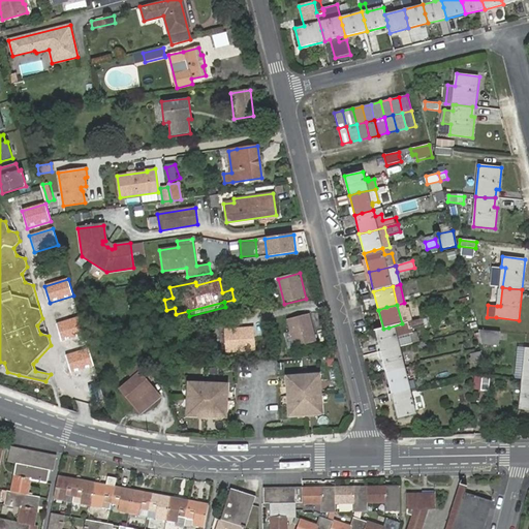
[(310,315),(288,320),(296,348),(316,343),(310,315)]
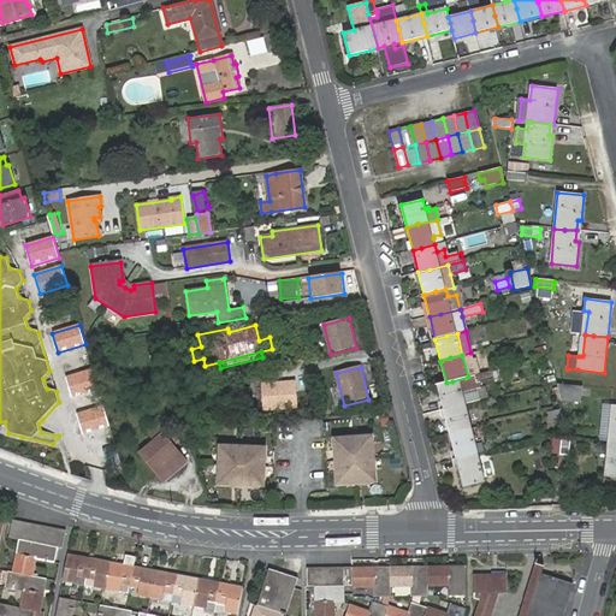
[(93,368),(65,377),(71,396),(99,388),(93,368)]
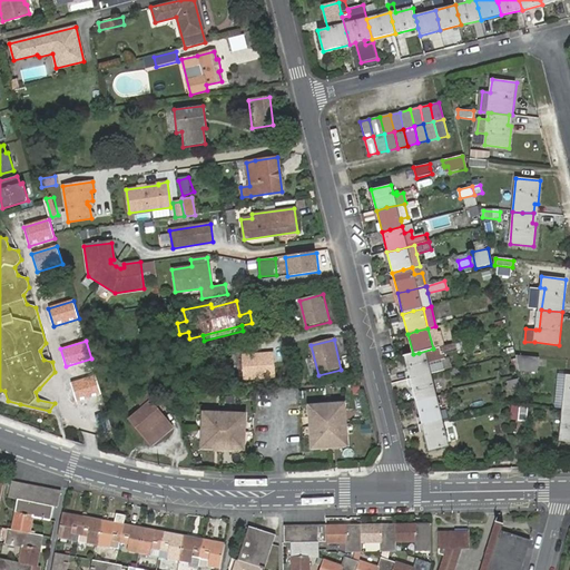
[(404,356),(410,379),(419,376),(431,374),(428,363),(444,359),(443,354),(462,350),(461,342),(433,349),(419,353),(413,354),(404,356)]
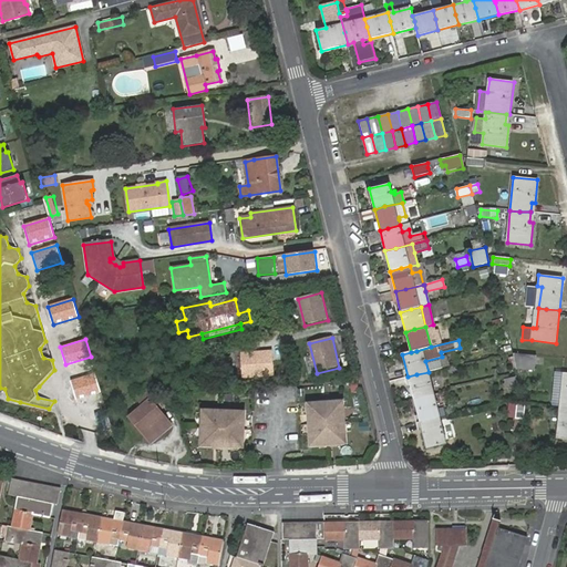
[(272,350),(240,352),(241,379),(275,377),(272,350)]
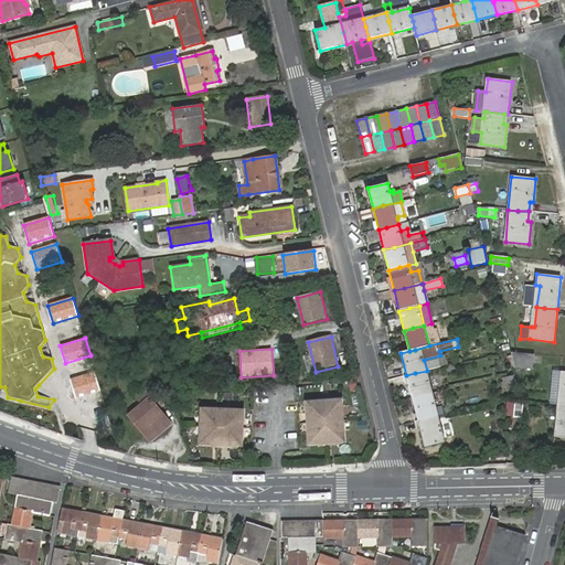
[(533,370),(534,354),(511,352),(515,368),(533,370)]
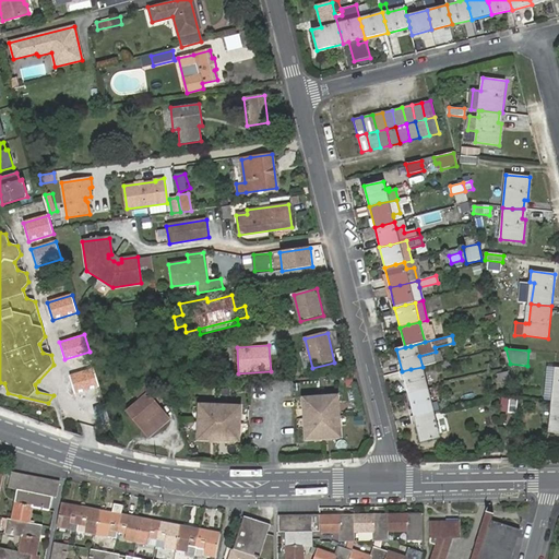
[(402,371),(408,394),(417,392),(428,389),(423,367),(411,369),(402,371)]
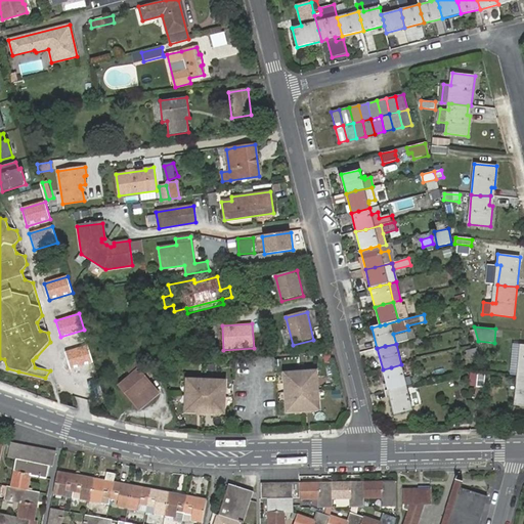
[(510,375),(517,376),(521,345),(514,344),(510,375)]
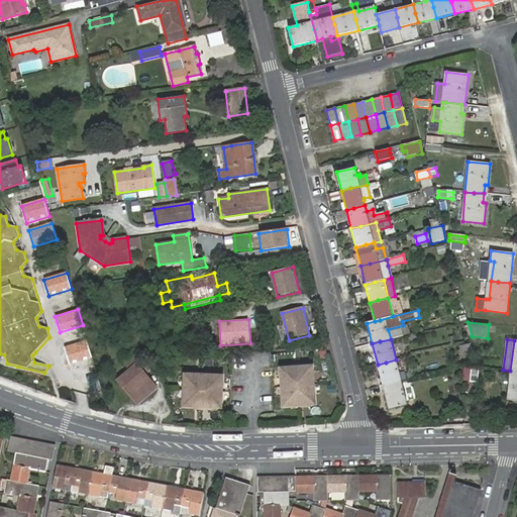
[(86,340),(64,347),(69,364),(91,357),(86,340)]
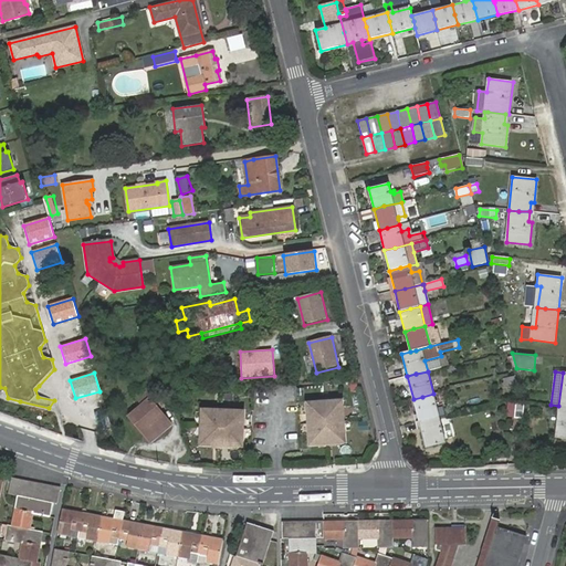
[(503,387),(516,384),(514,375),(501,379),(503,387)]
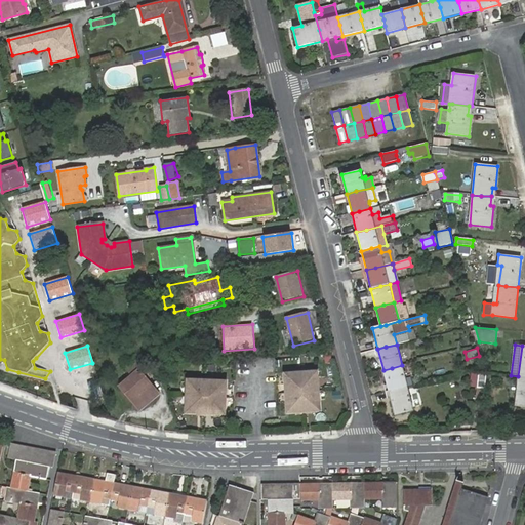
[(132,375),(120,387),(139,409),(158,394),(147,379),(153,374),(139,358),(127,369),(132,375)]
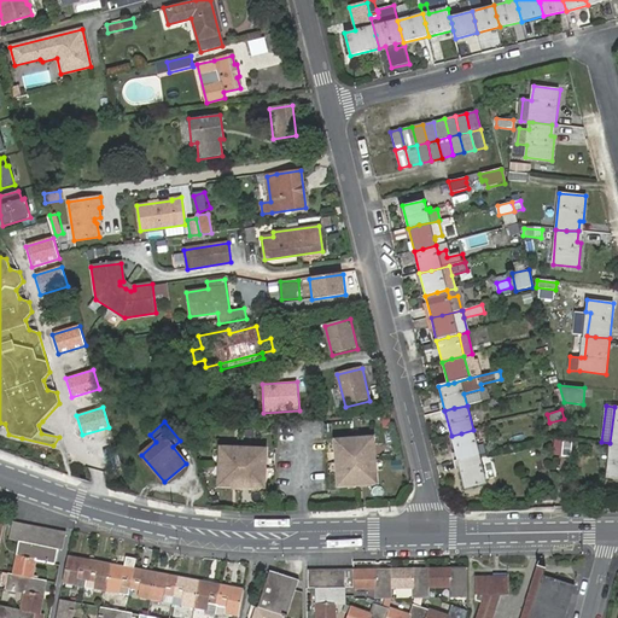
[(452,436),(458,460),(466,458),(479,455),(487,454),(484,444),(477,447),(473,430),(461,433),(452,436)]
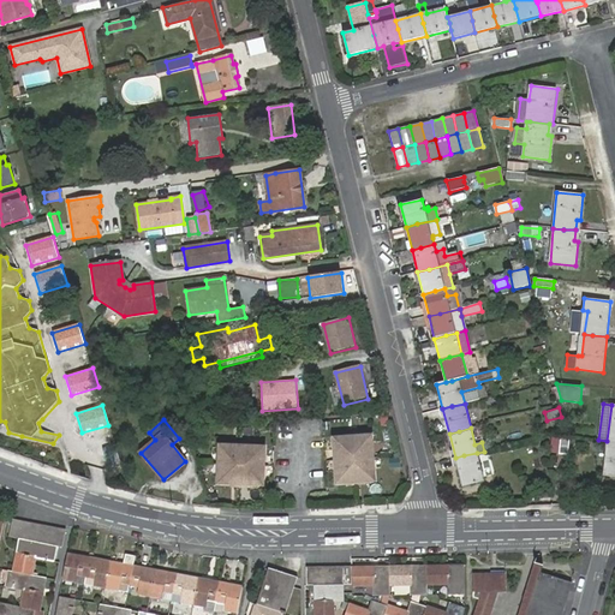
[(333,439),(335,484),(372,482),(370,437),(333,439)]
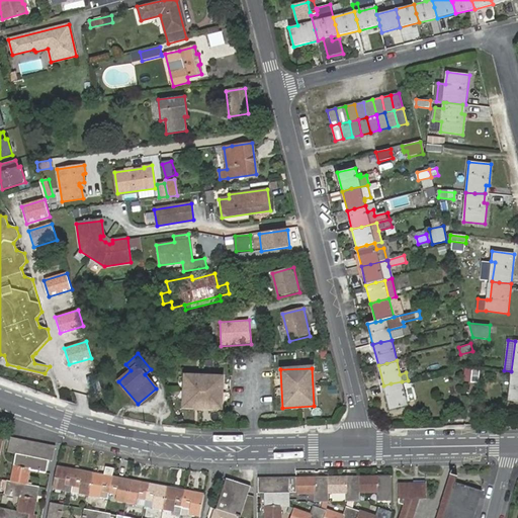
[(517,401),(517,371),(514,371),(512,390),(509,390),(508,401),(517,401)]
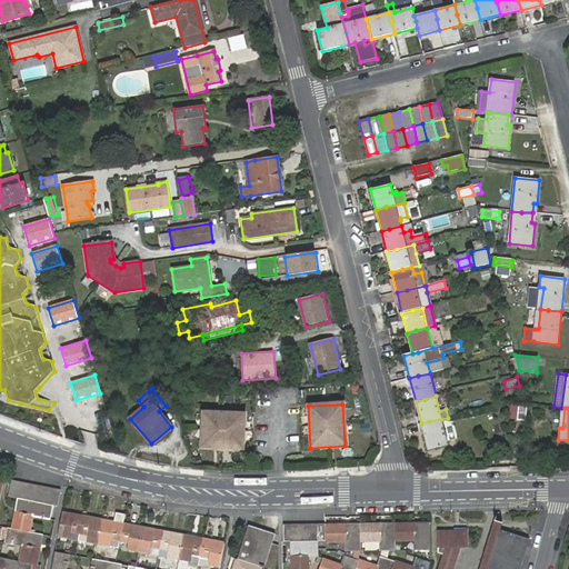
[(200,446),(243,447),(245,412),(201,410),(200,446)]
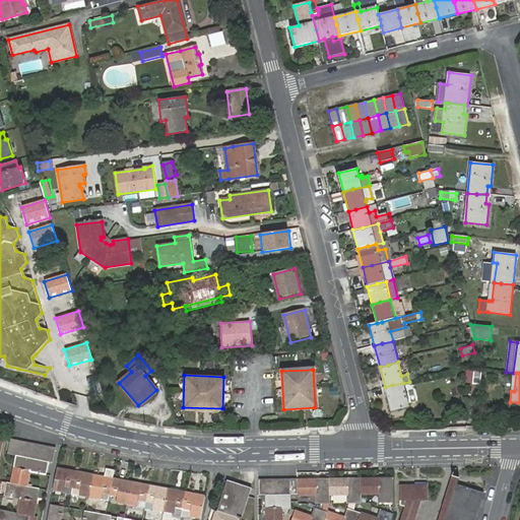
[(392,385),(385,387),(391,410),(409,406),(403,383),(392,385)]
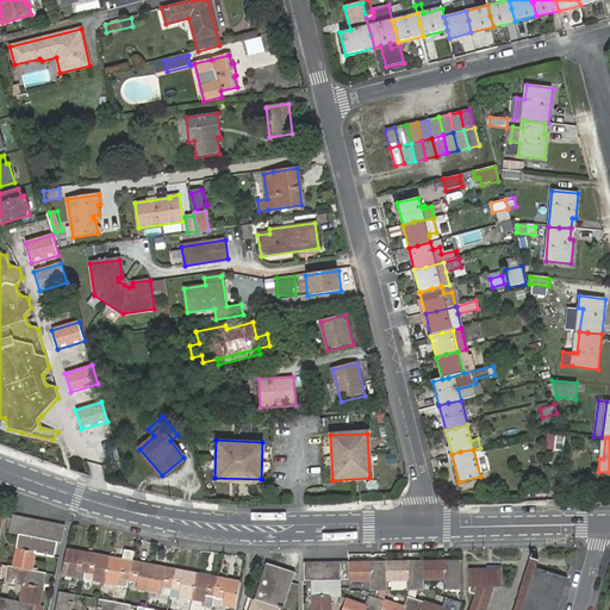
[(17,535),(20,517),(12,516),(8,534),(17,535)]
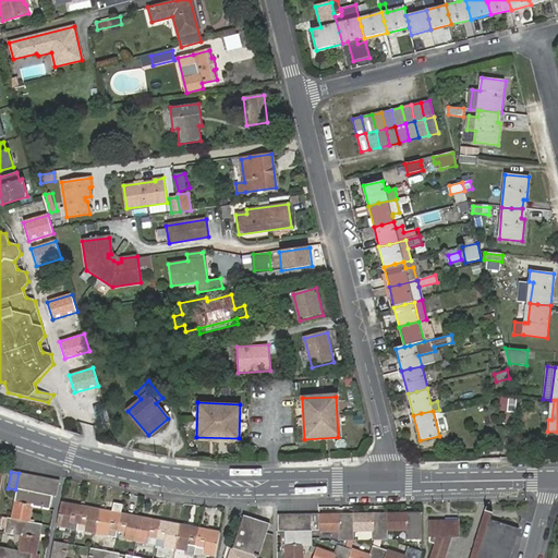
[(23,490),(26,475),(19,473),(15,489),(16,489),(23,490)]
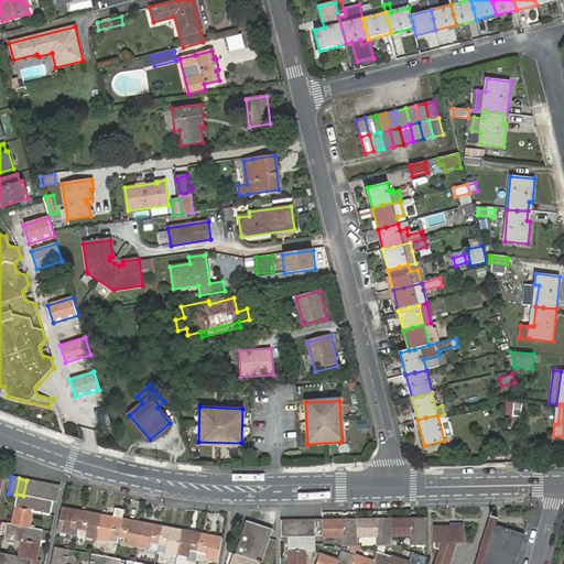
[(32,498),(35,481),(26,480),(23,496),(32,498)]
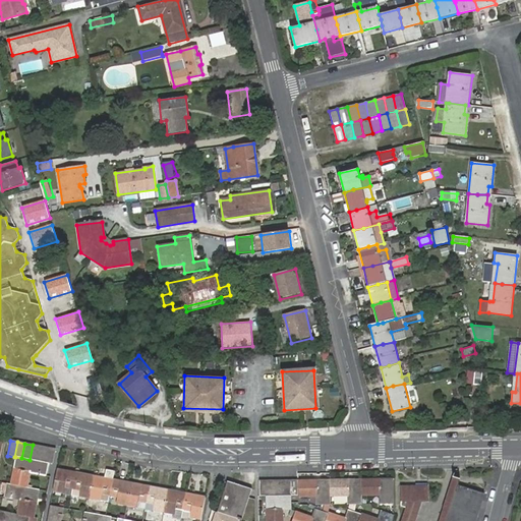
[(37,461),(40,446),(33,445),(30,460),(37,461)]
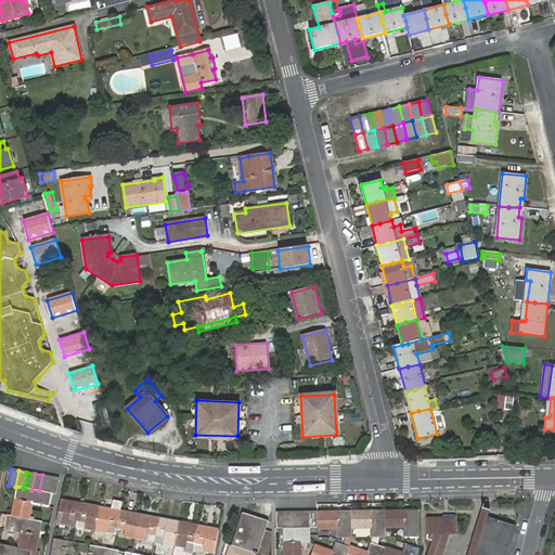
[(47,493),(50,477),(42,475),(39,491),(39,492),(47,493)]
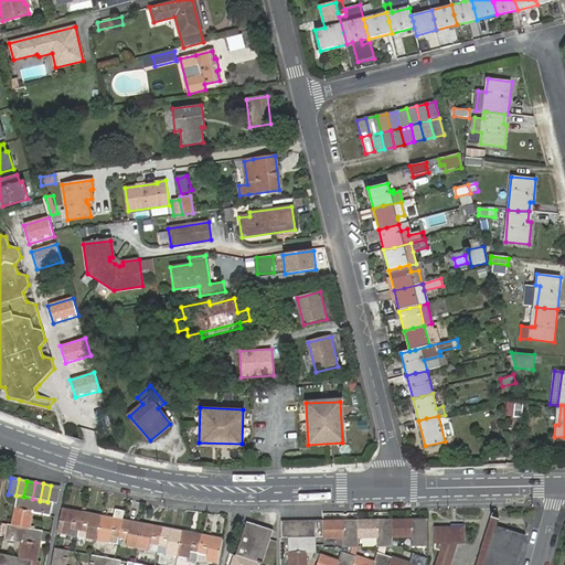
[(48,502),(51,502),(56,503),(59,487),(51,486),(48,502)]
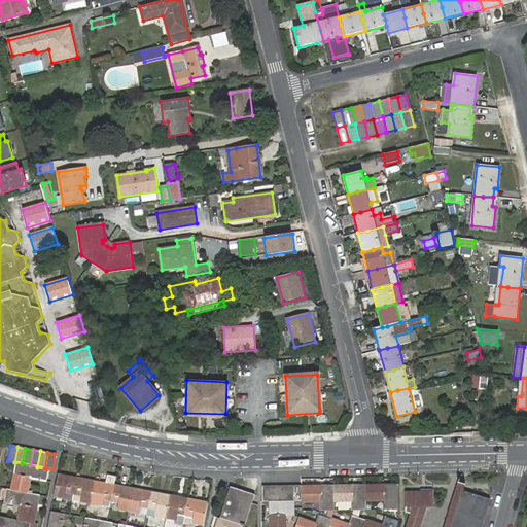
[(29,479),(45,482),(47,468),(44,468),(37,467),(37,466),(30,465),(22,463),(15,462),(9,491),(26,495),(29,479)]
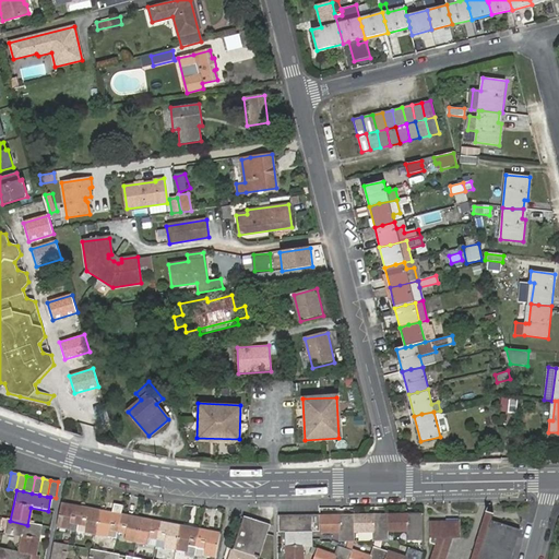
[(78,525),(81,507),(80,507),(60,502),(56,527),(69,531),(70,524),(78,525)]
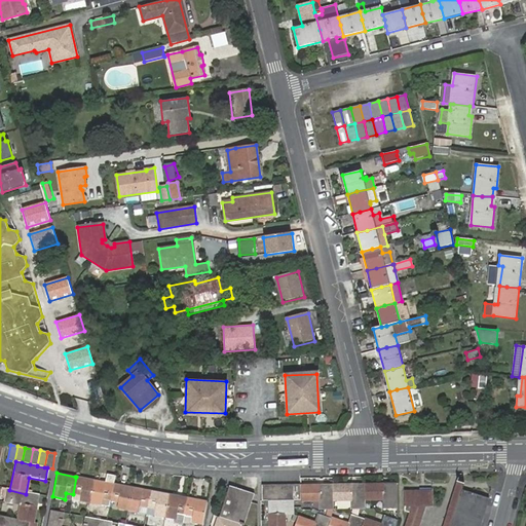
[(107,473),(105,482),(95,480),(90,503),(101,505),(102,500),(110,501),(113,484),(114,475),(107,473)]
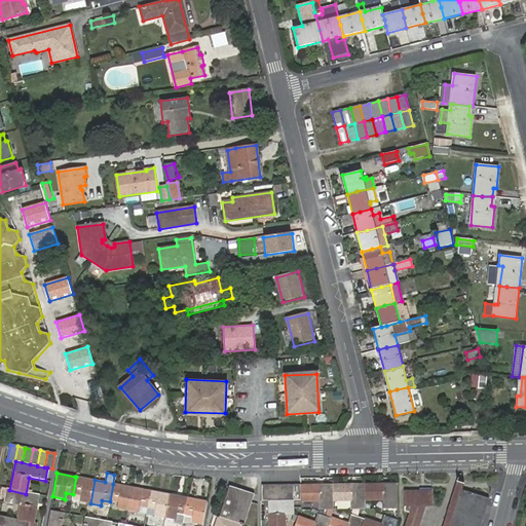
[(90,503),(95,480),(94,480),(76,477),(73,494),(78,495),(77,501),(90,503)]
